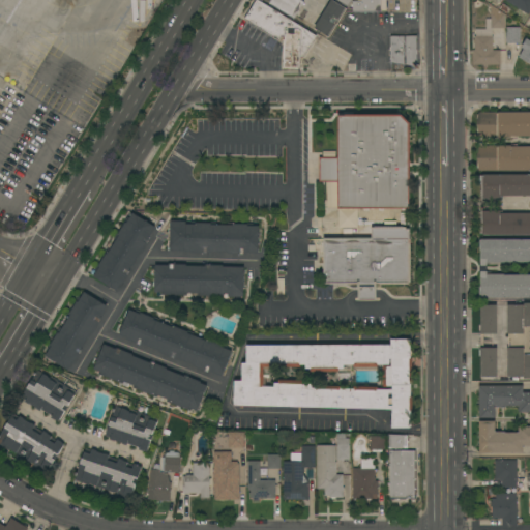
[(299,57),(299,69),(282,68),(283,42),(244,20),(256,0),(258,0),(317,35),(303,57),(299,57)]
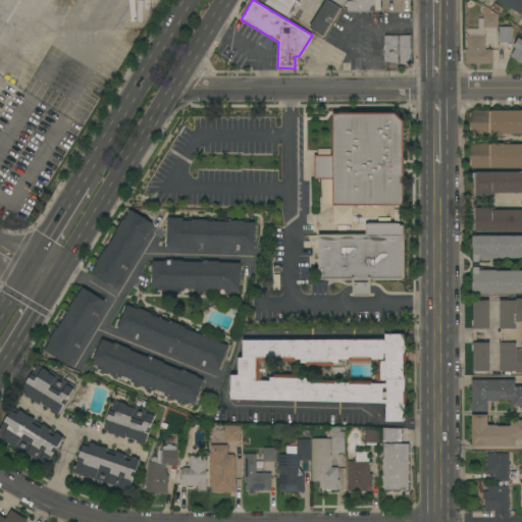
[(290,18),(264,3),(265,0),(295,0),(299,2),(290,18)]
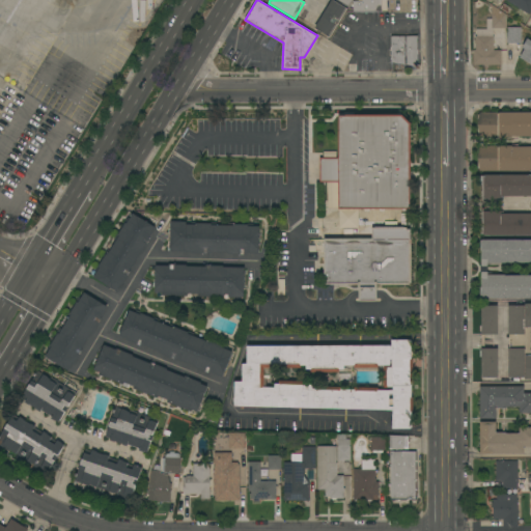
[(330,36),(314,28),(331,0),(333,0),(346,8),(330,36)]
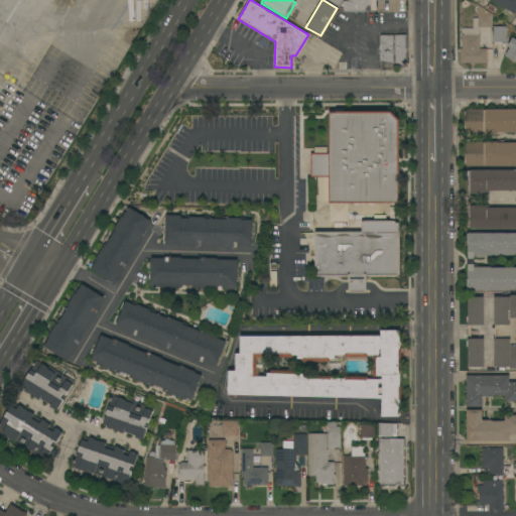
[(371,0),(371,11),(343,11),(343,1),(353,1),(353,0),(371,0)]
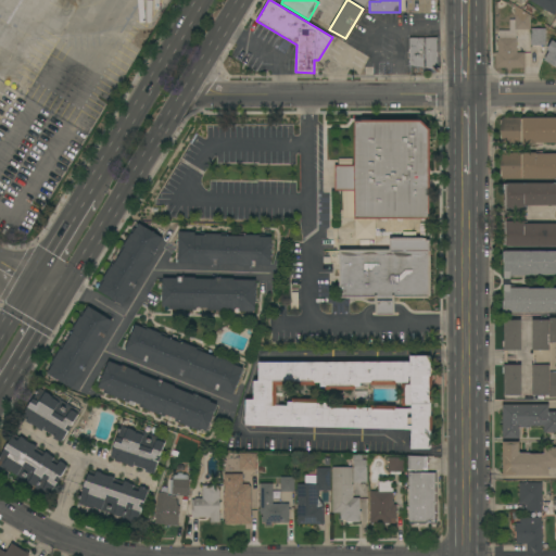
[(531,1),(531,0),(555,0),(555,11),(554,15),(531,1)]
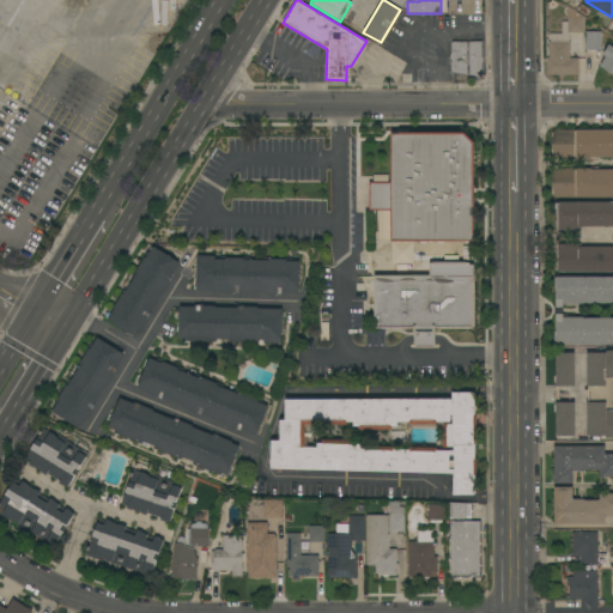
[(584,16),(584,32),(568,32),(568,6),(584,16)]
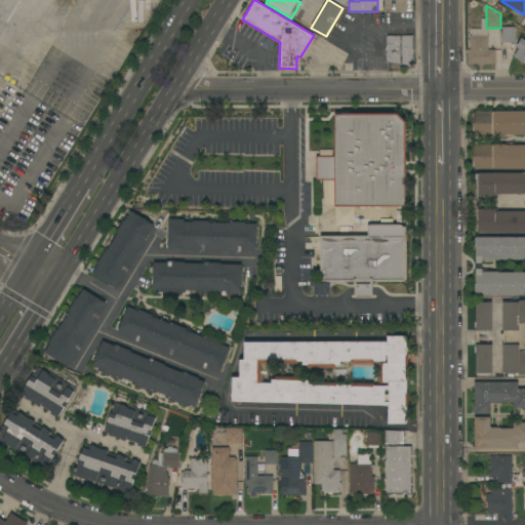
[(314,9),(318,12),(313,22),(309,18),(314,9)]
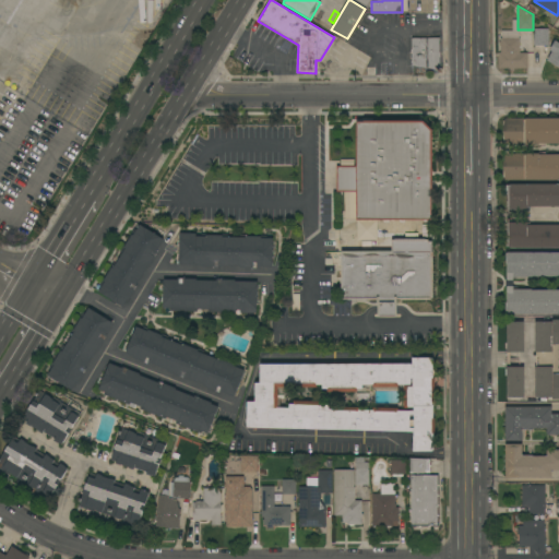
[(548,28),(548,46),(534,45),(534,28),(548,28)]
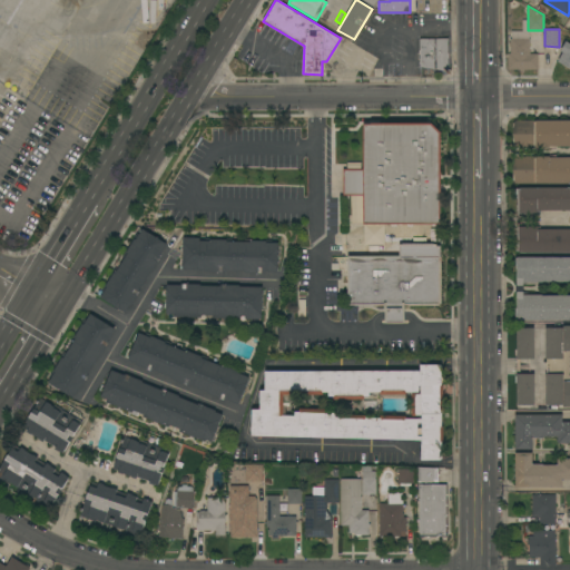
[(420,39),(448,39),(448,71),(420,67),(420,39)]
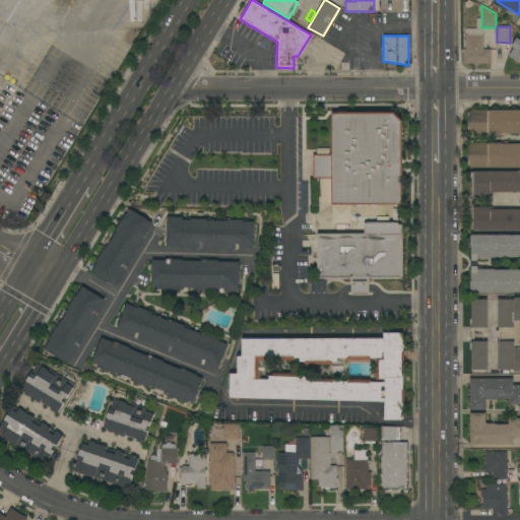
[(491,63),(478,63),(478,66),(473,66),(473,63),(463,63),(463,50),(465,50),(465,36),(483,36),(483,49),(491,49),(491,63)]
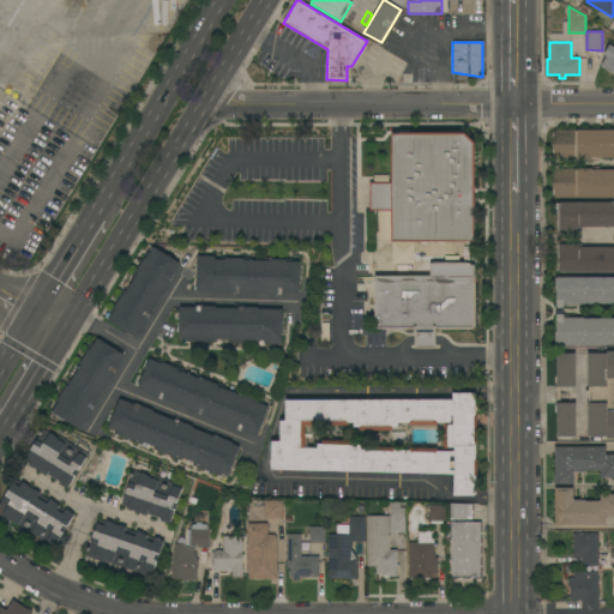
[(613,73),(601,66),(606,56),(603,55),(609,44),(613,47),(613,73)]
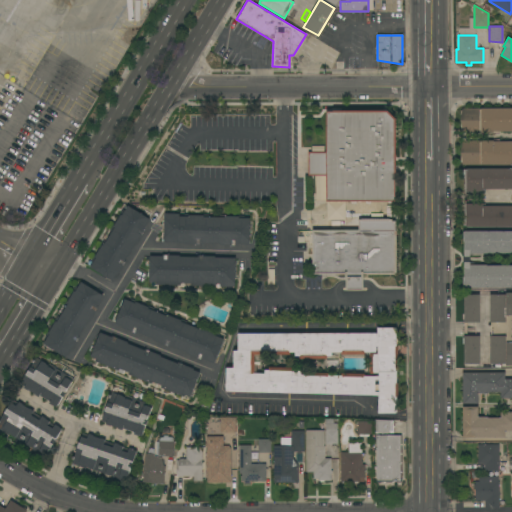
[(511,131),(480,131),(480,132),(462,132),(462,108),(511,108),(511,131)]
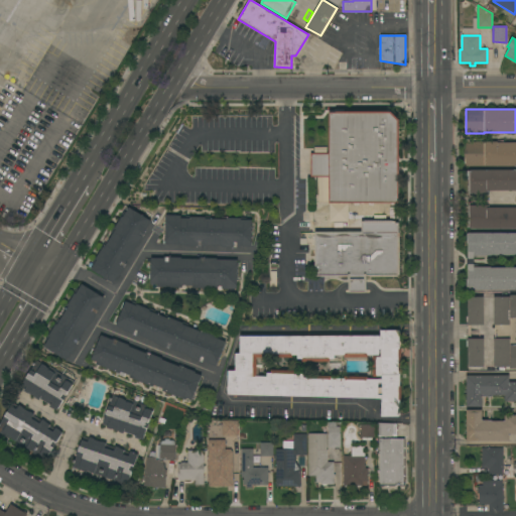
[(329,203),(329,111),(390,111),(399,119),(399,203),(329,203)]
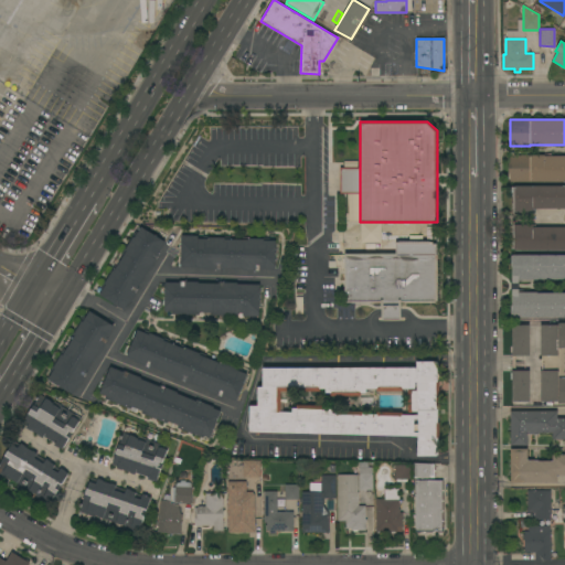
[(564,181),(535,182),(510,182),(510,152),(513,152),(513,156),(544,156),(544,157),(564,156),(564,181)]
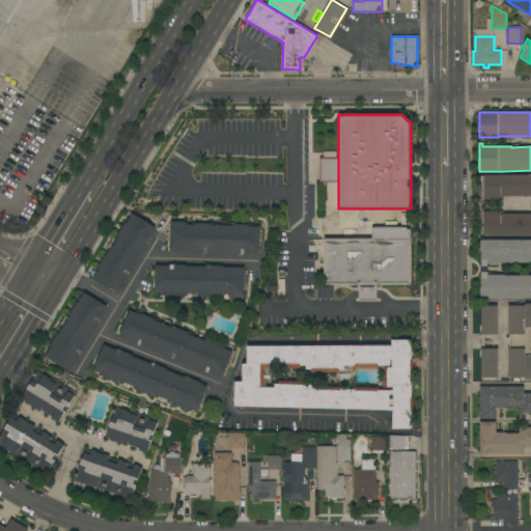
[(319,158),(338,158),(338,182),(319,182),(319,158)]
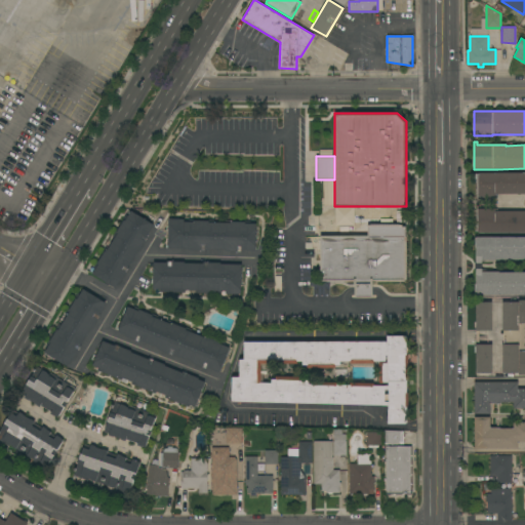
[(524,194),(494,194),(494,197),(477,197),(477,174),(478,174),(478,172),(524,172),(524,194)]
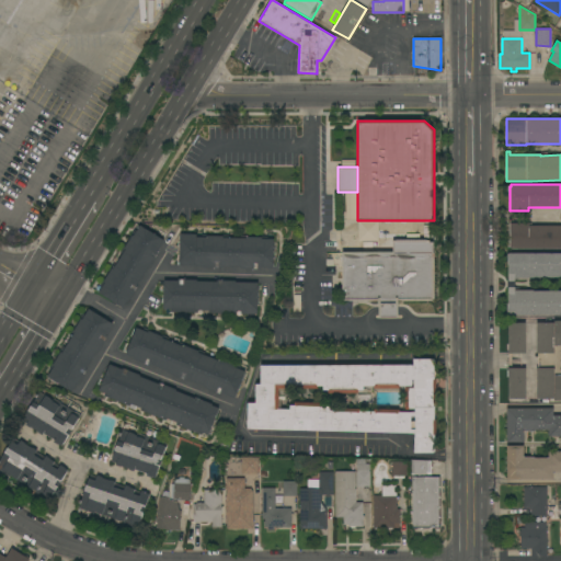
[(560,248),(511,249),(511,248),(508,248),(508,238),(510,238),(510,222),(529,222),(529,226),(560,226),(560,248)]
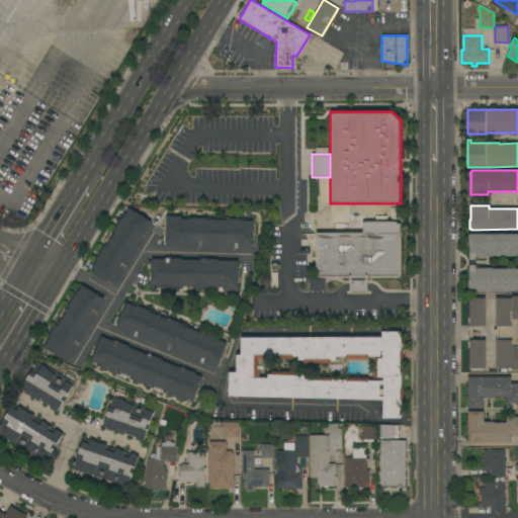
[(146,231),(147,232),(136,251),(135,251),(126,264),(127,264),(114,285),(91,270),(97,260),(96,259),(103,247),(105,248),(116,230),(114,230),(122,217),(123,218),(130,207),(152,222),(146,231)]
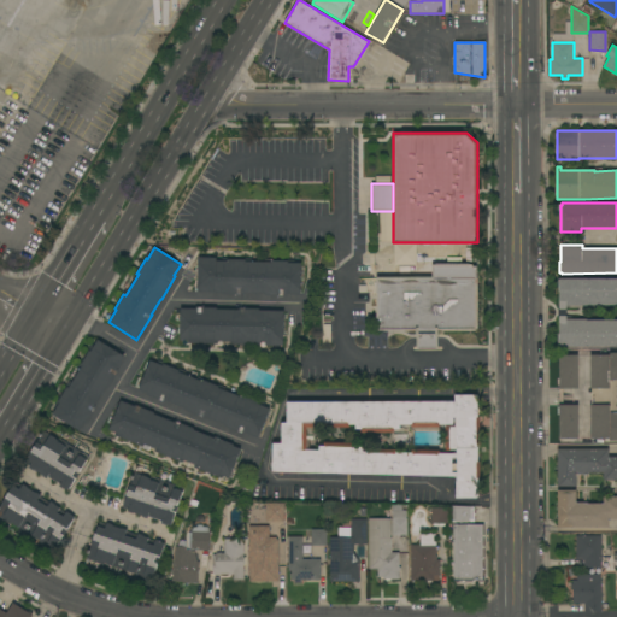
[(300,295),(285,294),(285,295),(265,295),(265,293),(242,292),(242,294),(198,293),(199,257),(217,258),(216,260),(228,262),(228,259),(245,259),(245,262),(271,262),(271,260),(288,260),(288,263),(301,263),(300,295)]
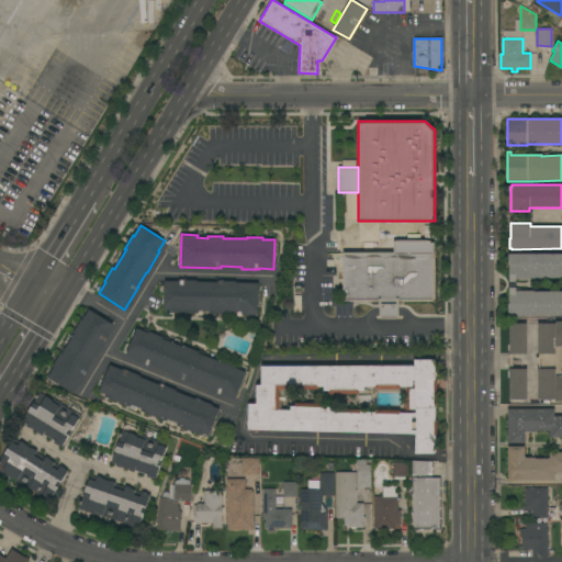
[(434,254),(435,254),(436,300),(434,300),(434,302),(398,302),(398,319),(379,319),(379,301),(343,301),(343,253),(434,251),(434,254)]
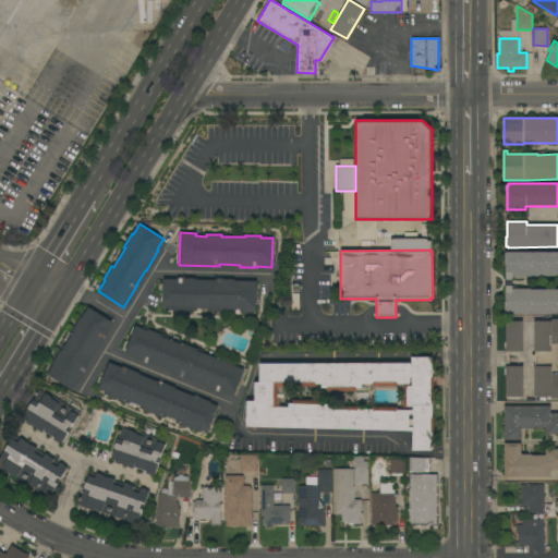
[(557,276),(512,276),(512,280),(506,280),(506,252),(557,252),(557,276)]
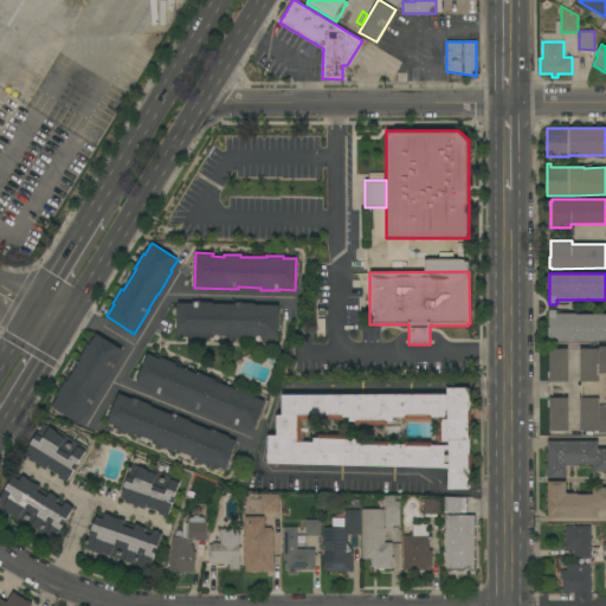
[(178,303),(193,303),(193,302),(213,302),(213,304),(234,304),(234,303),(255,303),(255,305),(279,305),(279,340),(260,340),(260,336),(255,336),(255,339),(236,339),(236,335),(201,335),(201,336),(189,336),(191,334),(178,334),(178,303)]
